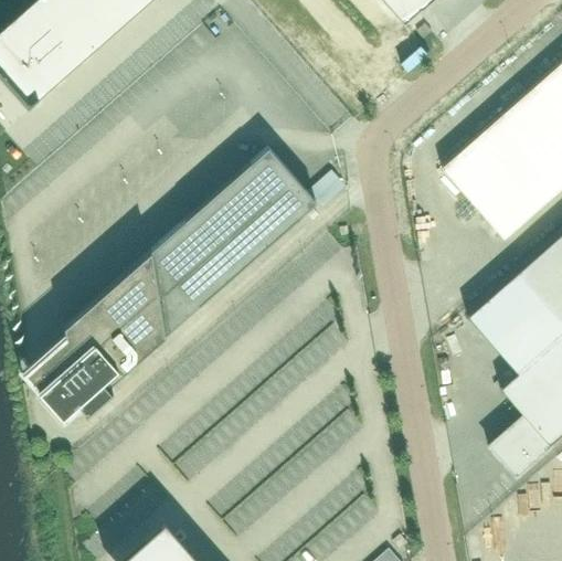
[(157,0),(41,0),(0,35),(0,74),(31,109),(157,0)]
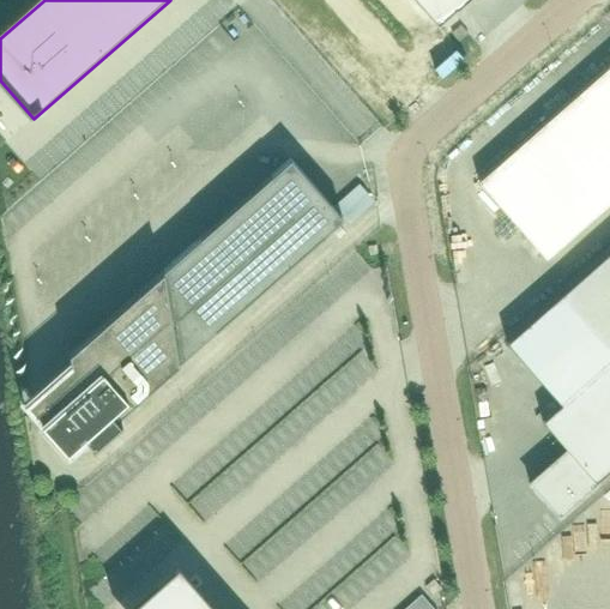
[(475,0),(291,0),(372,91),(475,0)]
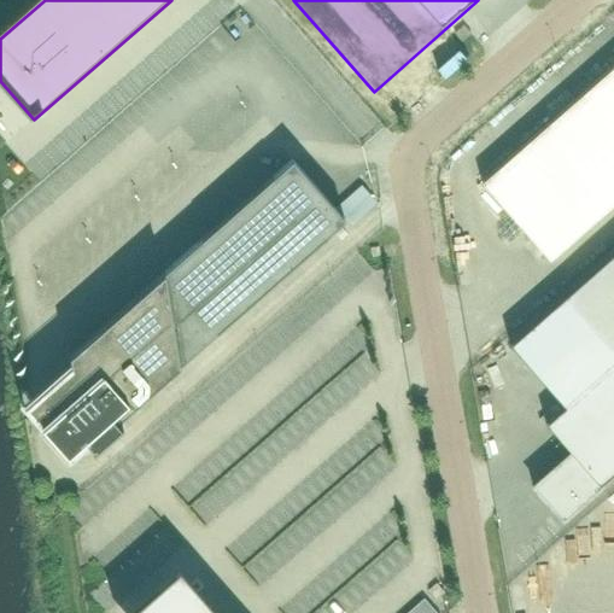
[(613,69),(483,185),(553,264),(613,210),(613,69)]
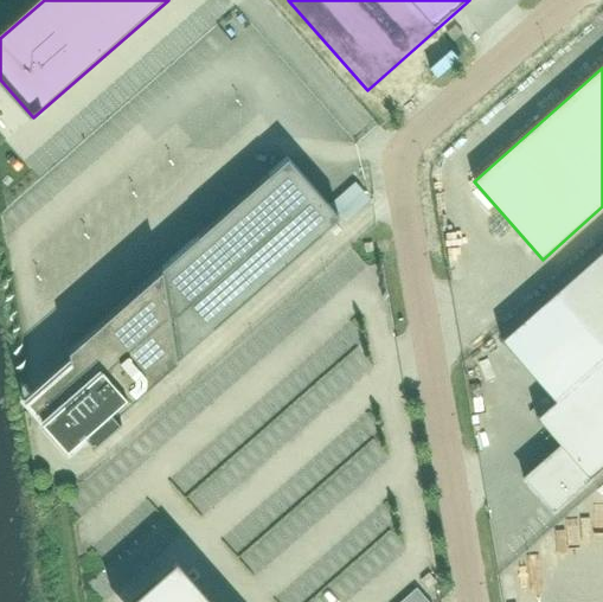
[(341,221),(290,161),(70,353),(74,370),(63,372),(27,403),(68,450),(84,437),(94,447),(123,422),(119,416),(341,221)]
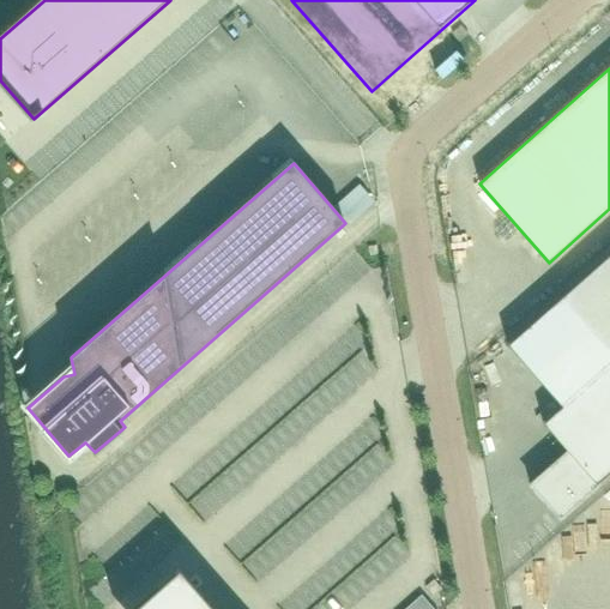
[(609,368),(544,426),(569,453),(531,488),(561,522),(599,488),(598,486),(609,475),(609,258),(562,300),(609,355),(609,368)]
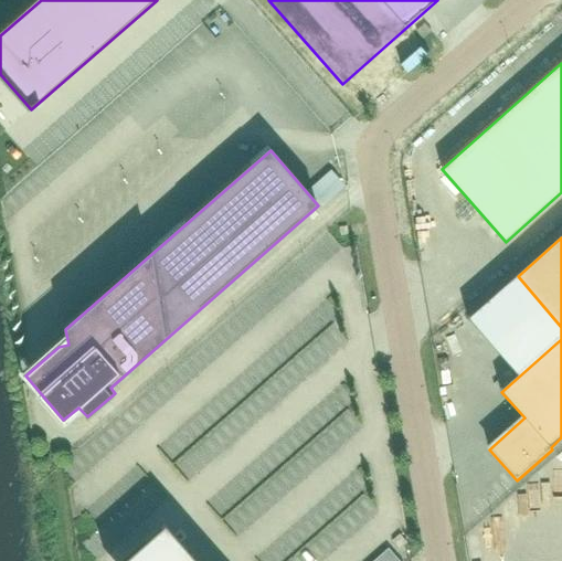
[(276,290),(290,308),(305,297),(290,279),(276,290)]
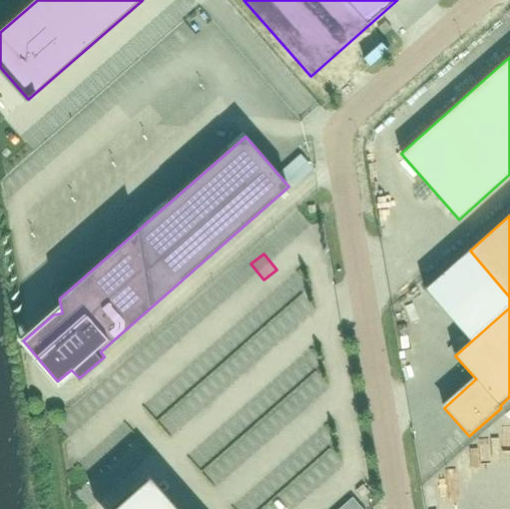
[(180,508),(151,475),(113,508),(180,508)]
